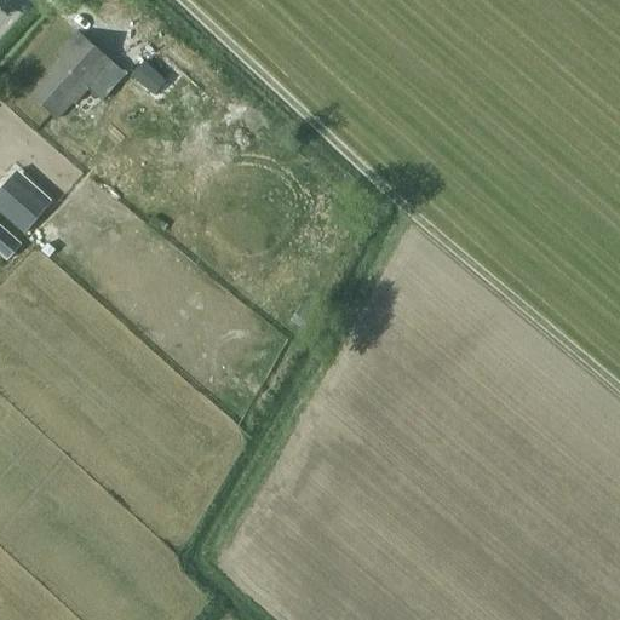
[(121,73),(122,73),(76,32),(55,57),(57,59),(46,72),(49,74),(29,96),(57,120),(73,103),(75,104),(89,90),(102,101),(125,76),(121,73)]
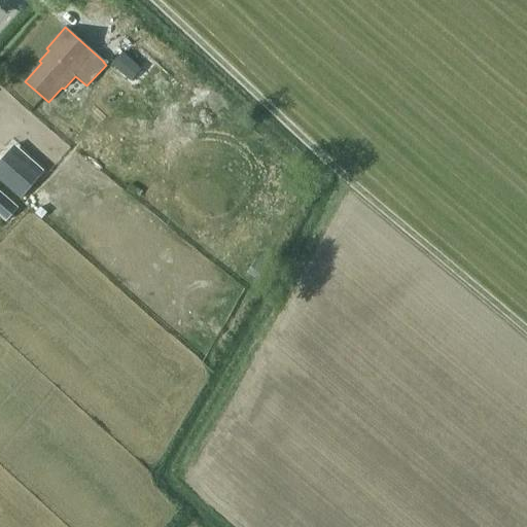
[(123,53),(111,65),(131,81),(142,69),(123,53)]
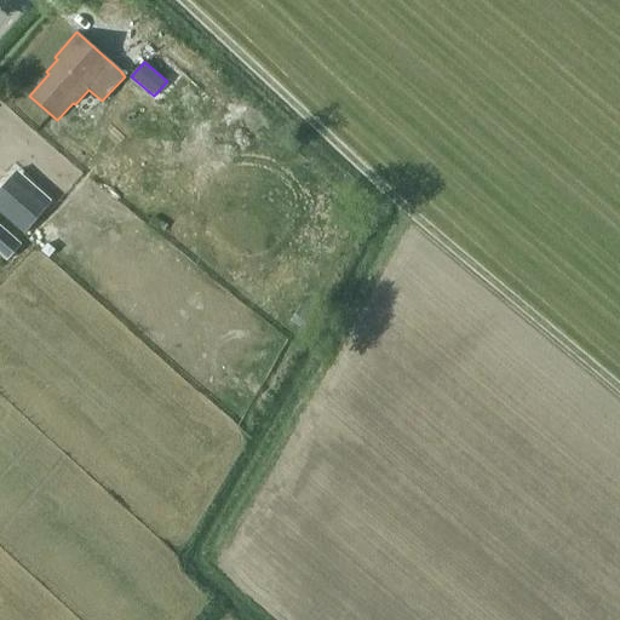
[(1,188),(0,189),(0,212),(24,234),(36,219),(1,188)]
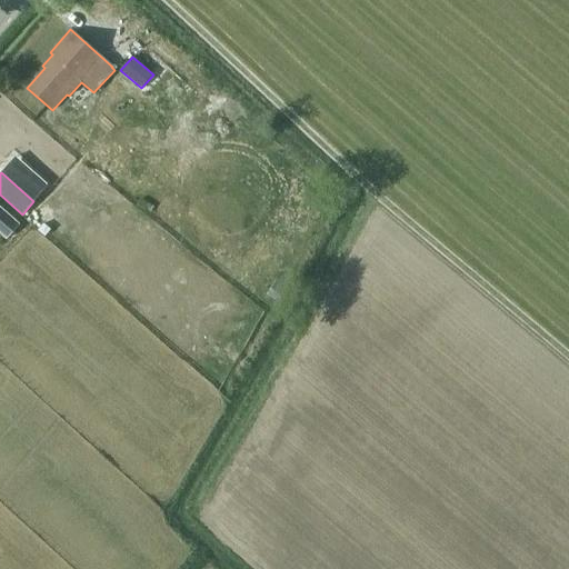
[(0,232),(7,239),(20,225),(0,206),(0,232)]
